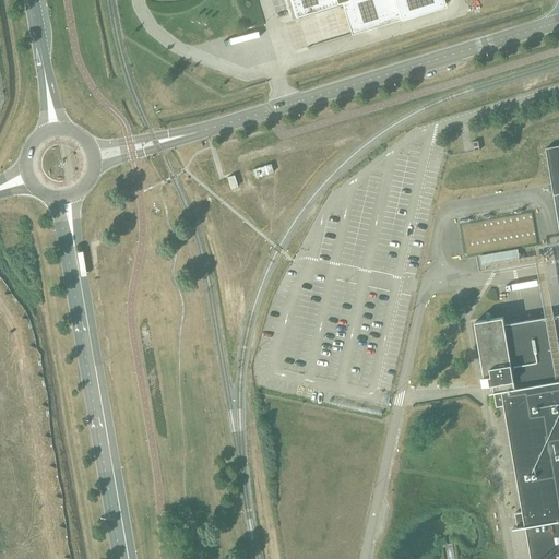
[(289,0),(295,16),(347,1),(357,32),(444,6),(442,0),(289,0)]
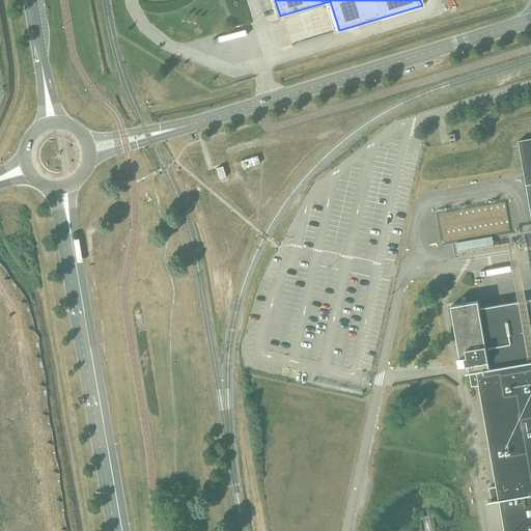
[(530,138),(519,141),(524,174),(530,215),(530,138)]
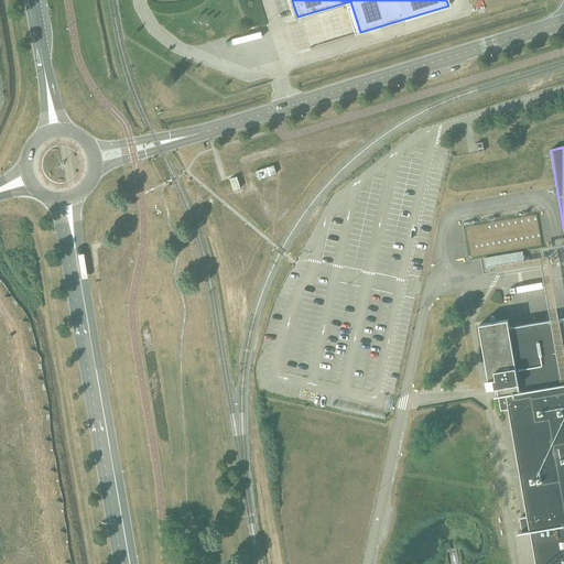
[(275,173),(273,165),(255,171),(258,180),(275,173)]
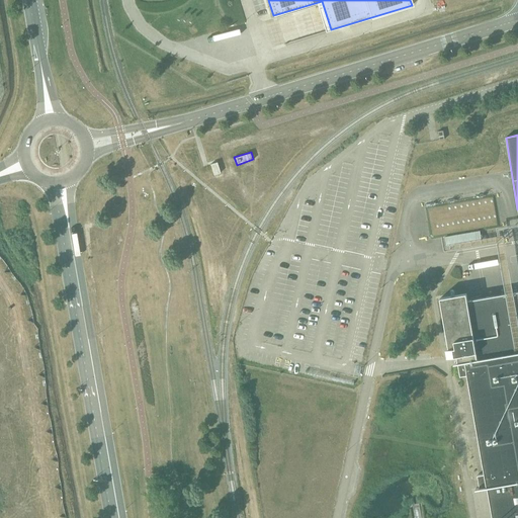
[(217,162),(210,164),(214,175),(221,173),(218,165),(217,162)]
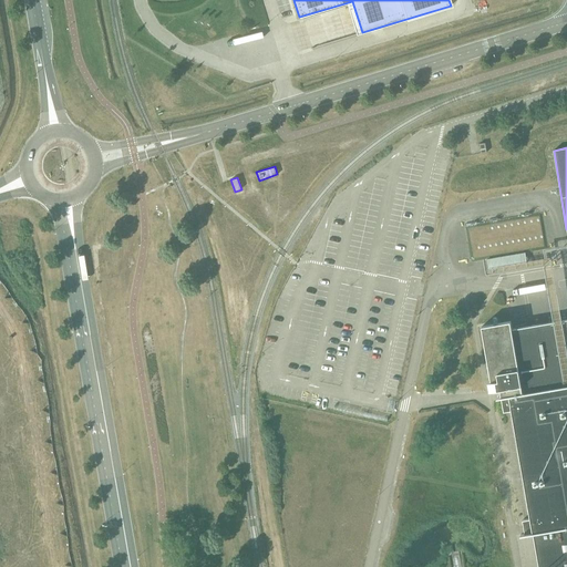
[(526,261),(526,258),(525,253),(487,259),(488,268),(526,261)]
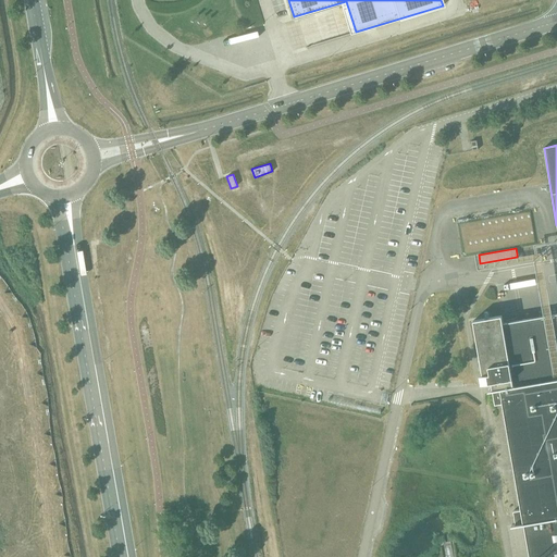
[(556,378),(556,313),(503,323),(502,316),(473,320),(482,374),(480,375),(481,384),(491,382),(493,390),(500,388),(556,378)]
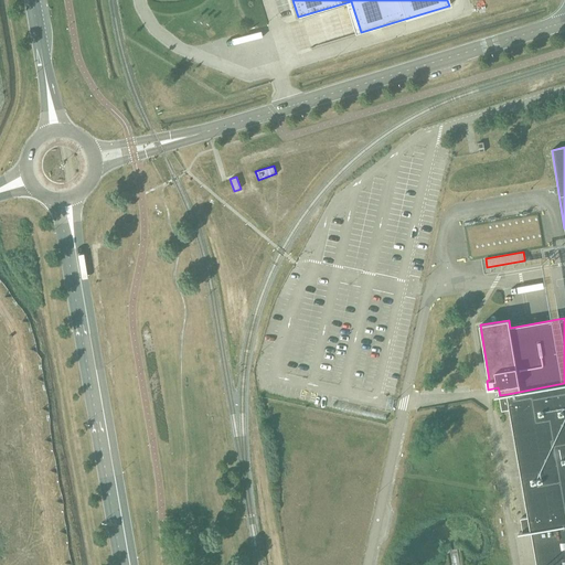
[(564,564),(564,383),(508,394),(510,408),(529,516),(531,531),(536,564),(564,564)]
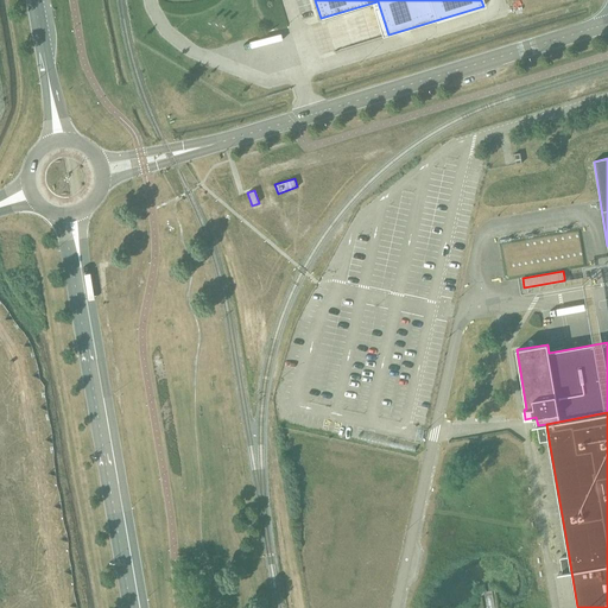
[(549,439),(546,424),(538,425),(540,441),(549,439)]
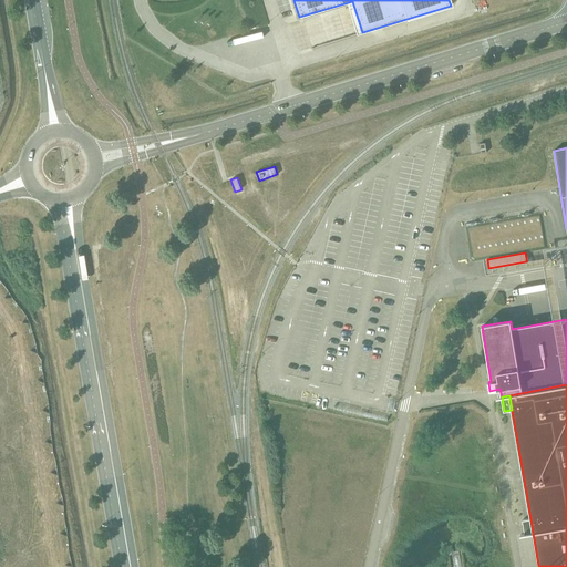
[(388,416),(348,408),(347,413),(387,421),(388,416)]
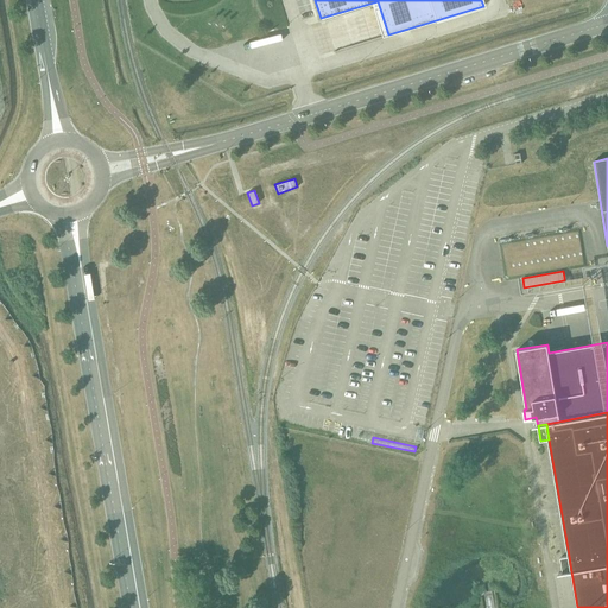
[(571,571),(569,556),(561,557),(563,572),(571,571)]
